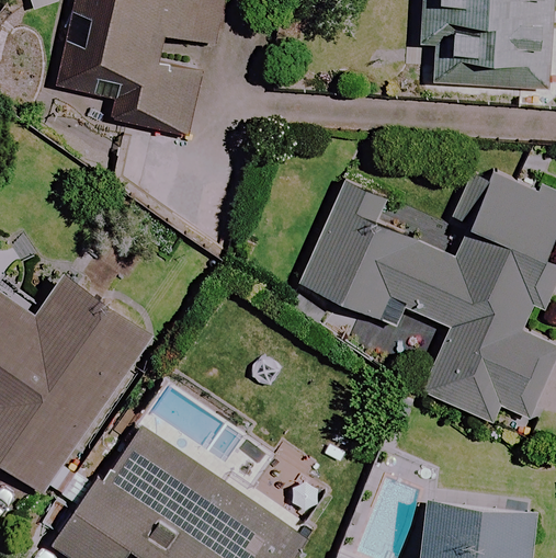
[(65,41),(58,89),(109,95),(105,121),(189,131),(194,87),(212,88),(222,0),(69,0),(67,16),(65,41)]
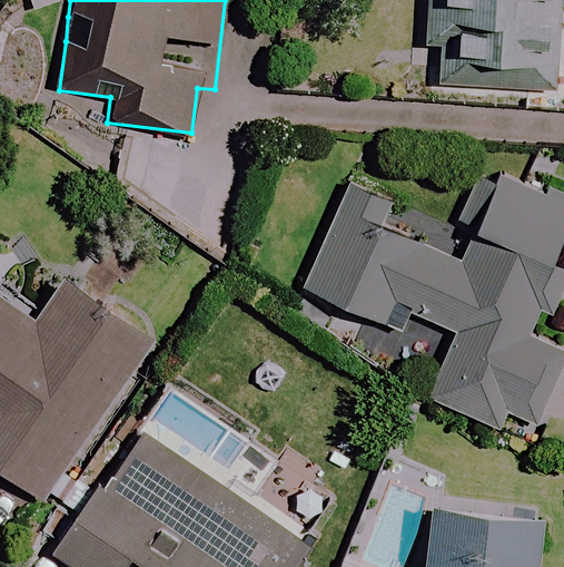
[(557,0),(427,0),(424,86),(554,90),(557,0)]
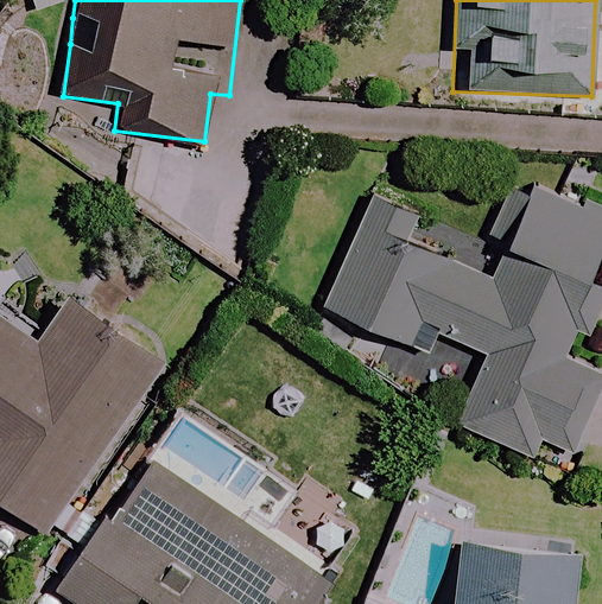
[(601,222),(576,211),(499,179),(489,201),(391,158),(376,192),(325,311),(413,348),(420,329),(486,356),(456,425),(533,458),(542,438),(569,450),(600,379),(576,368),(601,305),(601,290),(589,285),(601,254),(601,222)]
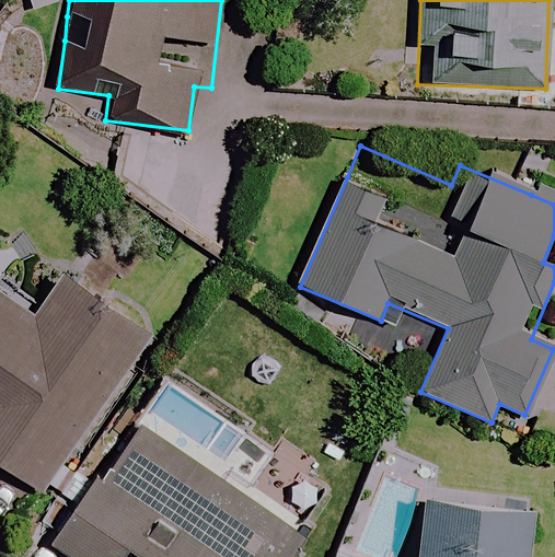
[(0,467),(43,497),(149,336),(58,277),(31,318),(0,298),(0,467)]
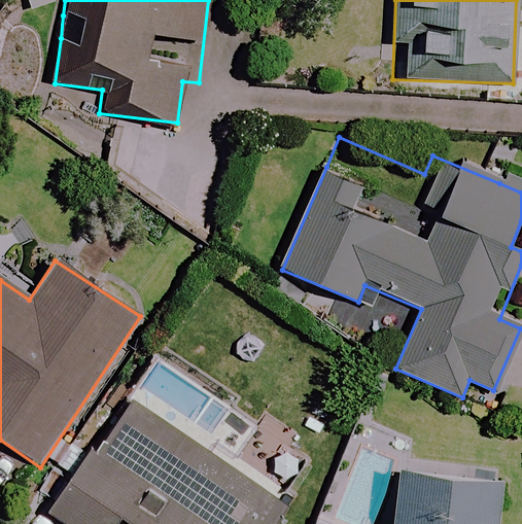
[(274,499),(301,462),(256,431),(230,467),(134,398),(50,514),(64,523),(116,523),(122,518),(130,523),(292,523),(298,517),(274,499)]
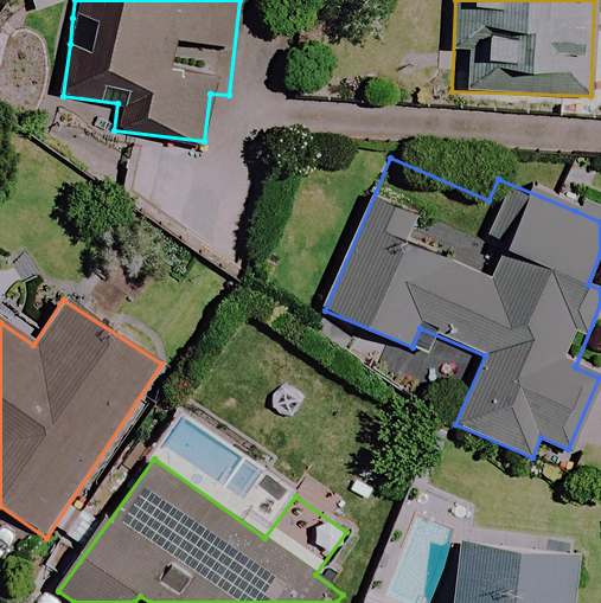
[(574,602),(582,552),(464,536),(453,602),(574,602)]
